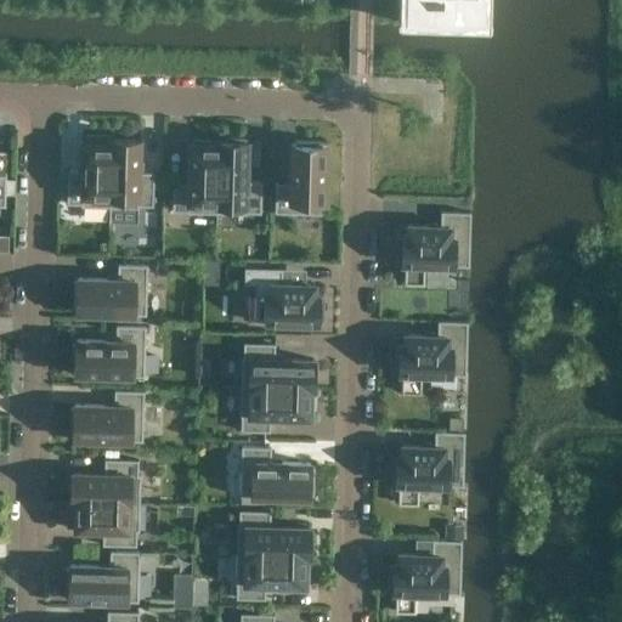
[(397,0),(397,22),(490,24),(490,0),(397,0)]
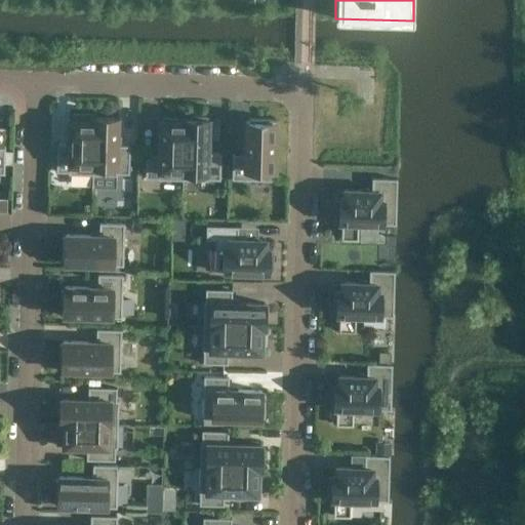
[(92,175),(94,118),(92,118),(92,115),(73,114),(73,121),(70,121),(70,145),(57,144),(56,172),(69,172),(69,174),(92,175)]
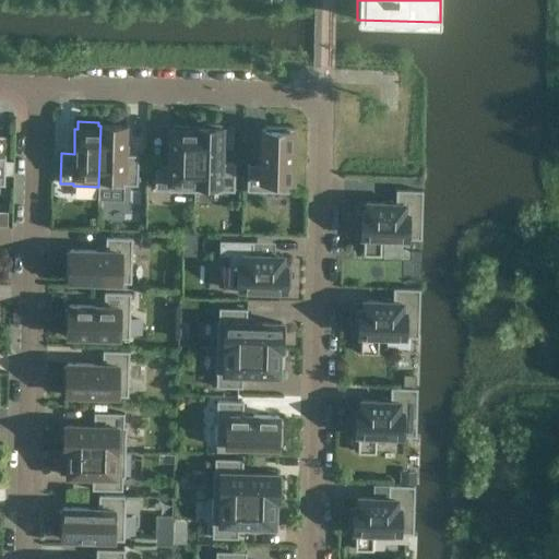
[(203,128),(197,127),(194,192),(221,192),(221,191),(234,191),(235,164),(222,164),(223,128),(219,128),(219,126),(203,125),(203,128)]
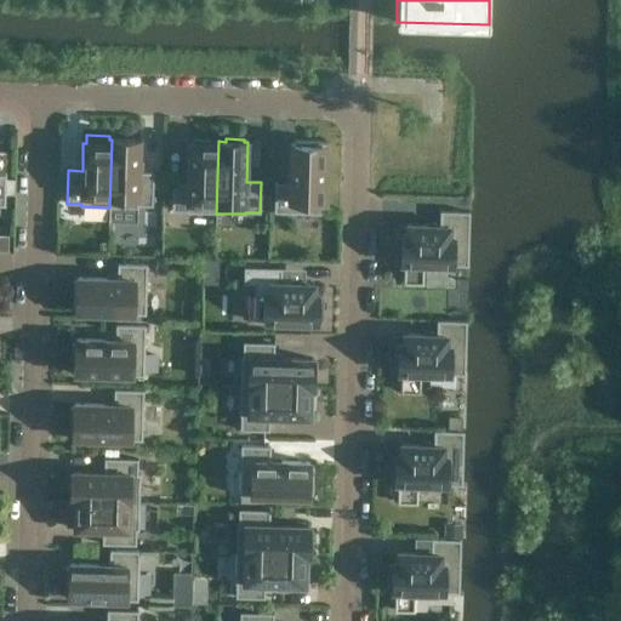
[(140,141),(112,140),(109,208),(138,208),(138,205),(153,206),(153,172),(138,172),(140,141)]
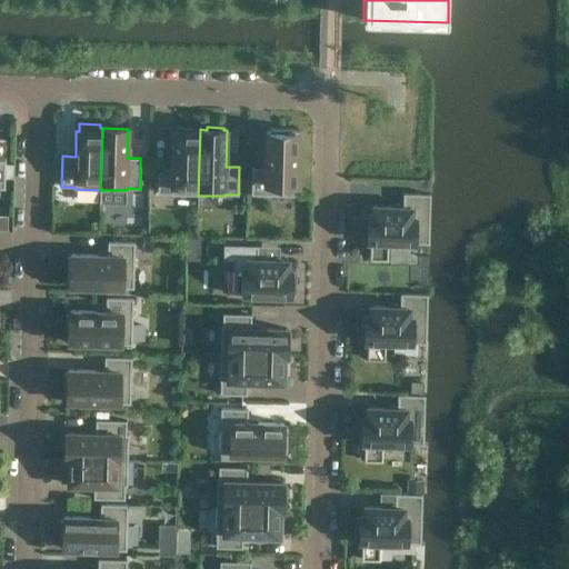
[(198,196),(200,129),(199,129),(199,132),(193,132),(193,130),(176,129),(176,131),(173,131),(172,168),(159,168),(158,193),(171,193),(171,195),(198,196)]
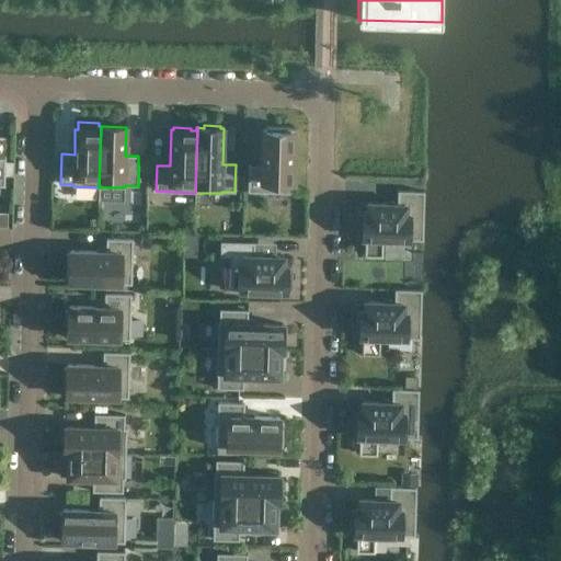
[(249,165),(248,192),(293,193),(295,132),(292,132),(293,127),(266,127),(266,130),(264,130),(262,167),(249,165)]
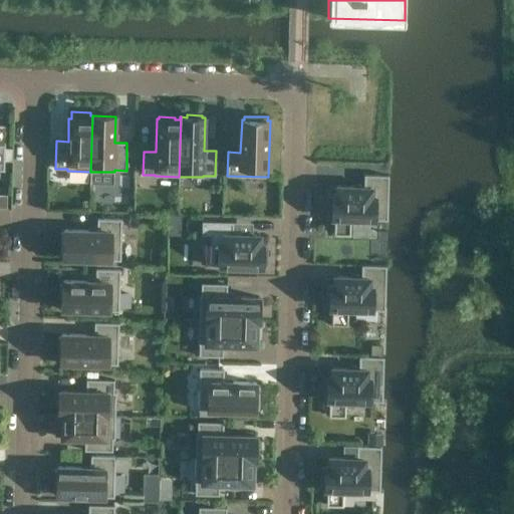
[(334,218),(334,235),(350,235),(351,219),(387,220),(388,220),(389,176),(388,176),(364,175),(364,187),(336,186),(336,195),(333,195),(333,197),(329,197),(328,216),(332,216),(332,218),(334,218)]
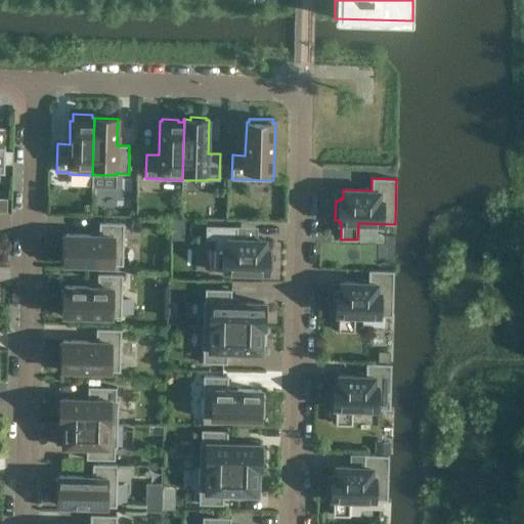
[(124,223),(99,223),(99,235),(66,234),(66,237),(62,237),(61,261),(64,261),(64,264),(123,266),(124,223)]
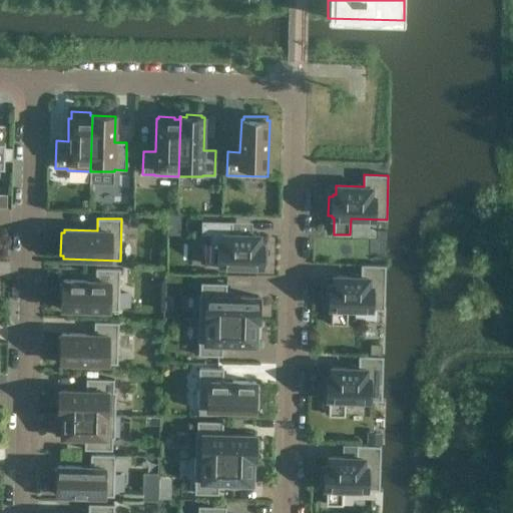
[(232,221),(202,221),(201,234),(211,234),(210,266),(263,267),(263,265),(266,265),(267,245),(263,245),(263,243),(260,243),(260,234),(232,233),(232,221)]
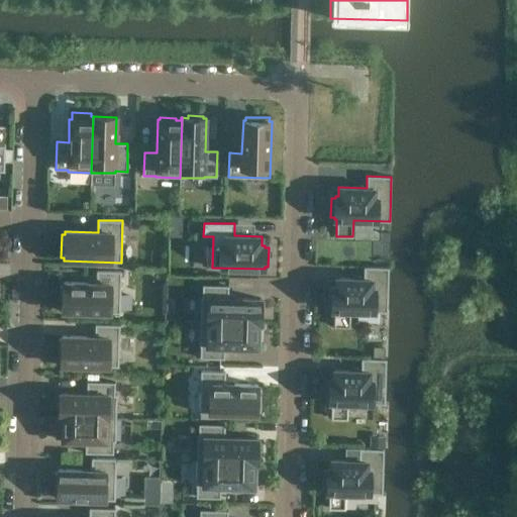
[(182,226),(169,227),(169,237),(182,237),(182,226)]
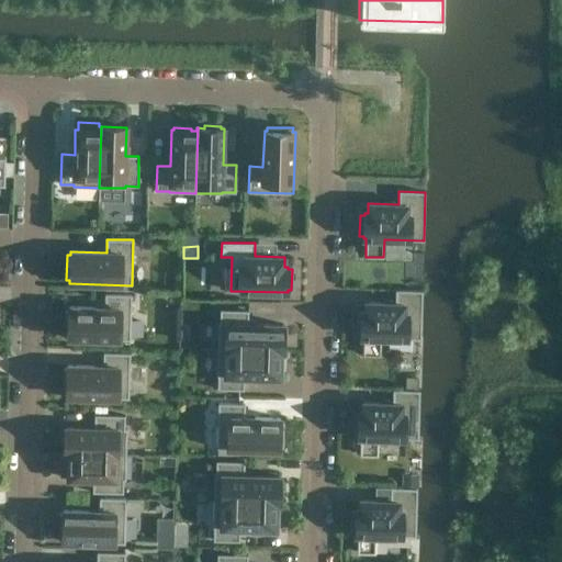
[(361,312),(361,314),(358,314),(357,335),(361,335),(361,337),(363,338),(362,355),(381,356),(381,338),(420,339),(422,291),(396,290),(395,303),(366,302),(366,312),(361,312)]
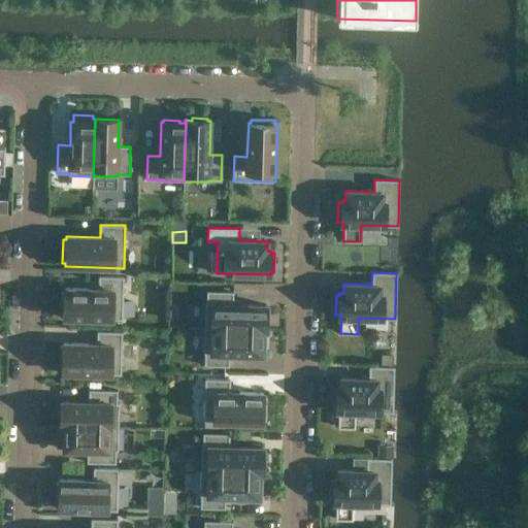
[(64,316),(64,318),(123,320),(124,277),(99,276),(98,290),(65,289),(65,291),(61,291),(61,316),(64,316)]
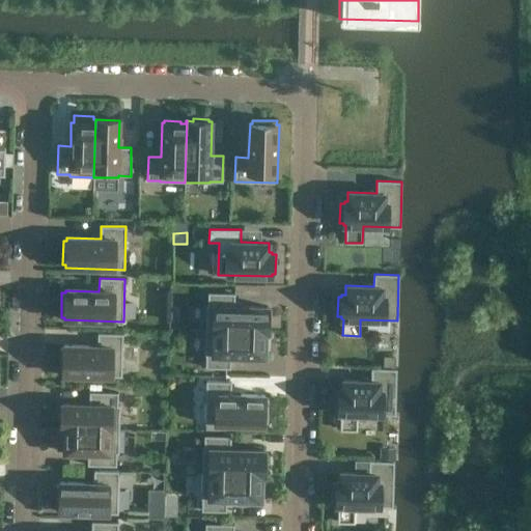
[(207,306),(206,306),(206,331),(268,332),(268,326),(270,326),(271,310),(269,310),(269,307),(234,306),(234,294),(208,292),(207,306)]
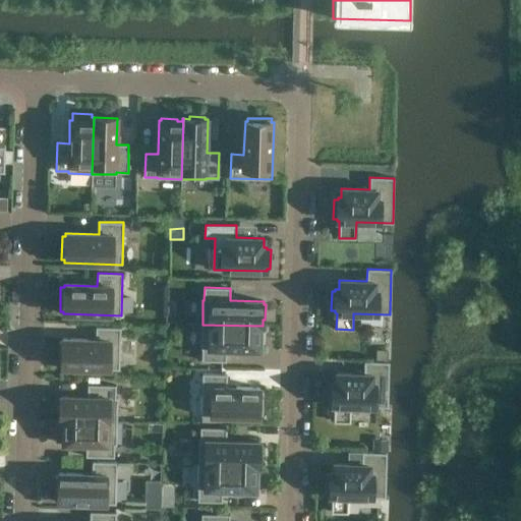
[(263,327),(263,326),(203,325),(201,349),(203,349),(201,361),(226,361),(226,349),(259,350),(259,348),(262,348),(263,332),(261,332),(261,327),(263,327)]
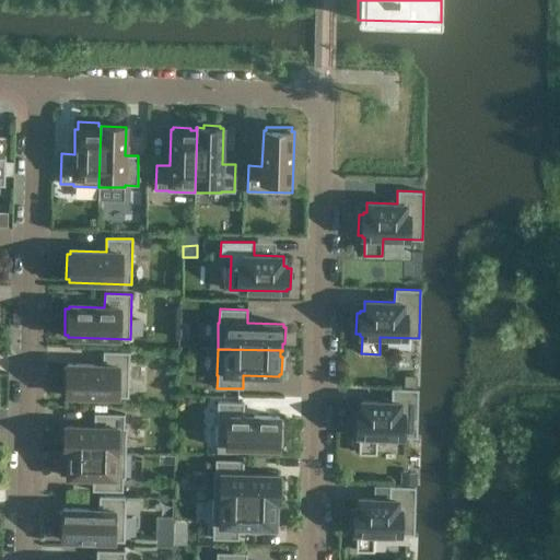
[(67,393),(67,396),(128,397),(129,352),(104,352),(103,365),(67,364),(67,368),(63,366),(62,393),(67,393)]
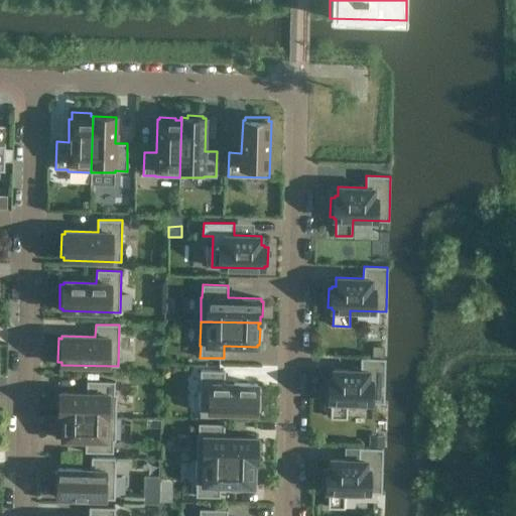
[(373,347),(372,358),(383,358),(384,347),(373,347)]
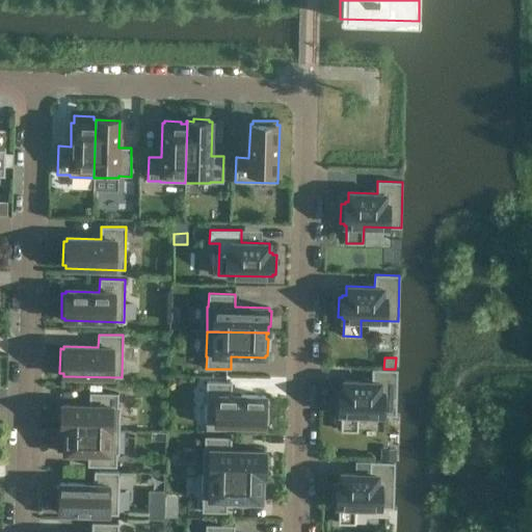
[(372,381),(343,380),(343,390),(340,390),(340,392),(336,392),(336,411),(339,411),(339,414),(341,414),(341,419),(341,430),(357,431),(358,415),(396,416),(397,370),(372,369),(372,381)]
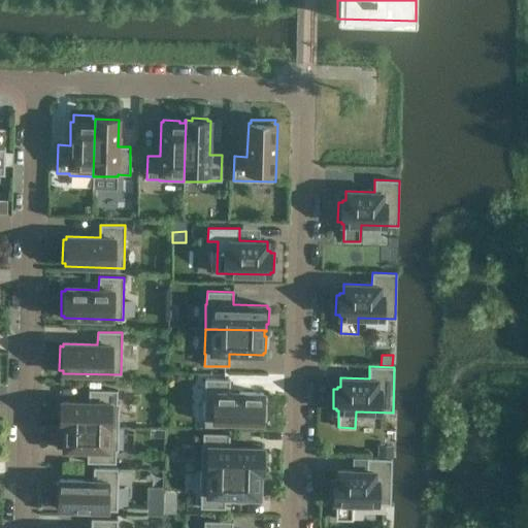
[(230,380),(205,380),(204,422),(262,423),(263,421),(266,421),(267,396),(263,396),(263,393),(230,392),(230,380)]
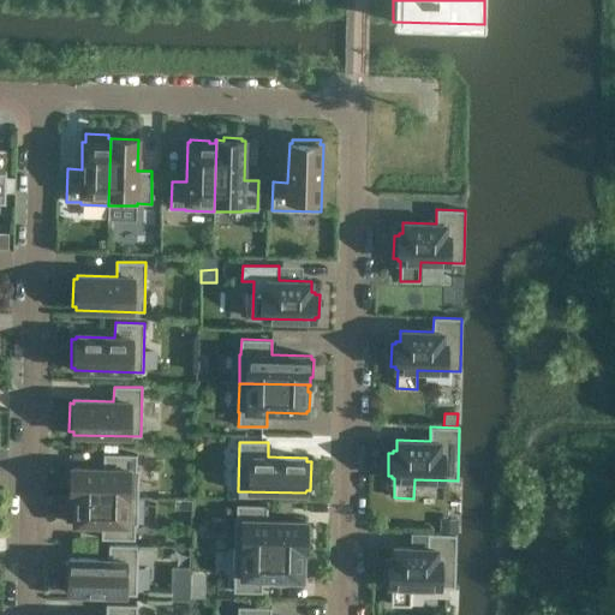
[(72,467),(71,496),(138,497),(138,470),(136,470),(137,455),(103,454),(103,469),(72,467)]
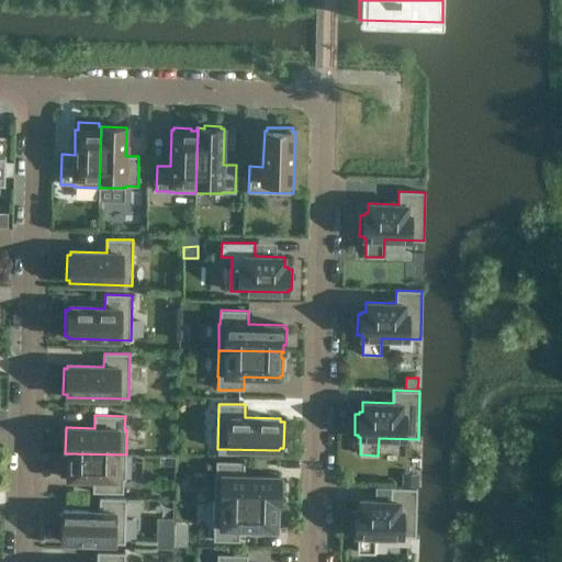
[(125,480),(126,454),(65,453),(65,454),(62,454),(60,476),(68,476),(68,479),(93,480),(92,493),(123,493),(123,480),(125,480)]
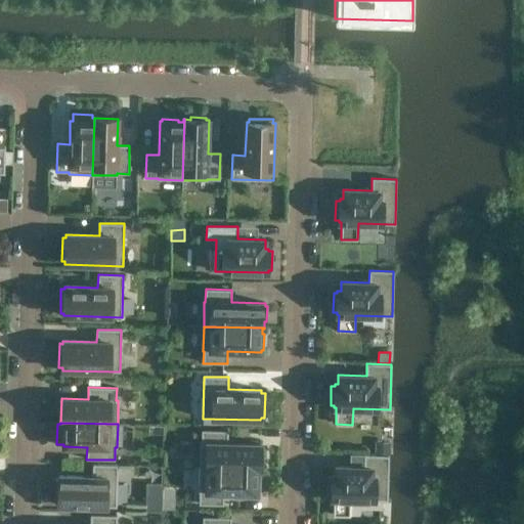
[(202,442),(200,442),(200,467),(258,470),(261,470),(261,463),(263,463),(263,447),(261,447),(261,444),(227,443),(228,431),(202,430),(202,442)]
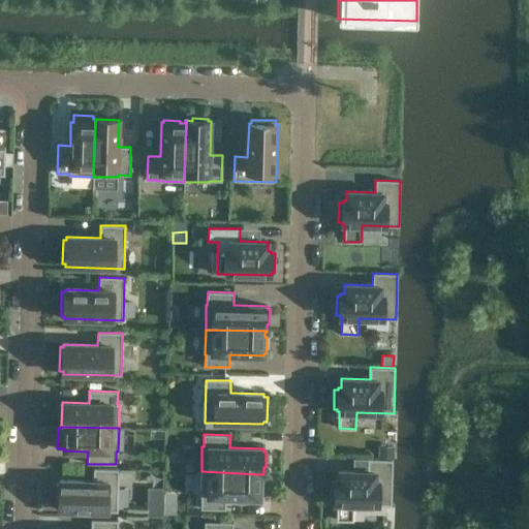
[(379,446),(378,459),(394,459),(394,446),(379,446)]
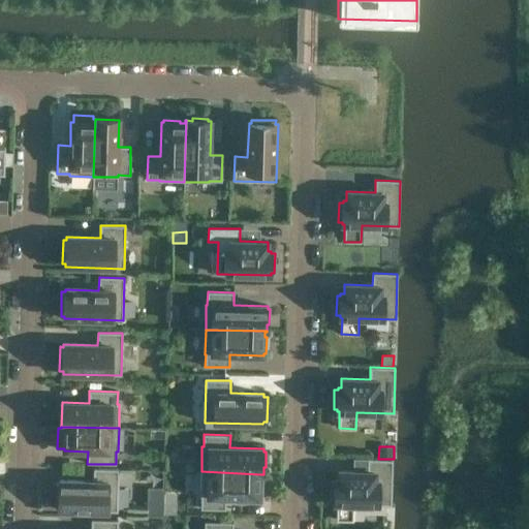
[(393,460),(368,459),(367,471),(339,470),(339,479),(336,479),(336,481),(332,481),(331,501),(335,501),(335,503),(337,503),(336,520),(353,521),(353,504),(391,505),(393,460)]
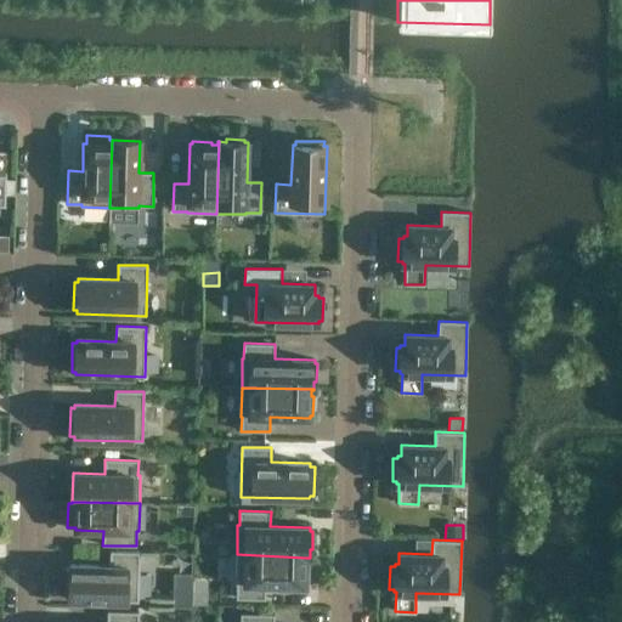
[(69,597),(69,600),(137,601),(140,552),(111,552),(109,566),(71,565),(71,569),(66,569),(66,597),(69,597)]
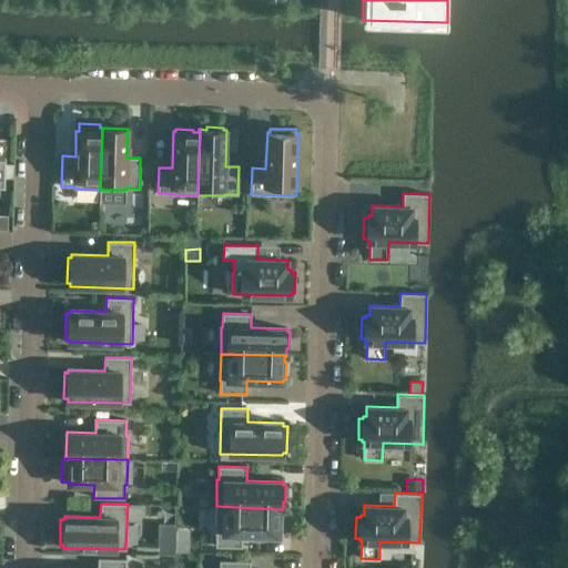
[(280,515),(280,509),(216,506),(215,534),(216,534),(215,547),(242,547),(242,534),(279,535),(279,533),(282,533),(282,515),(280,515)]
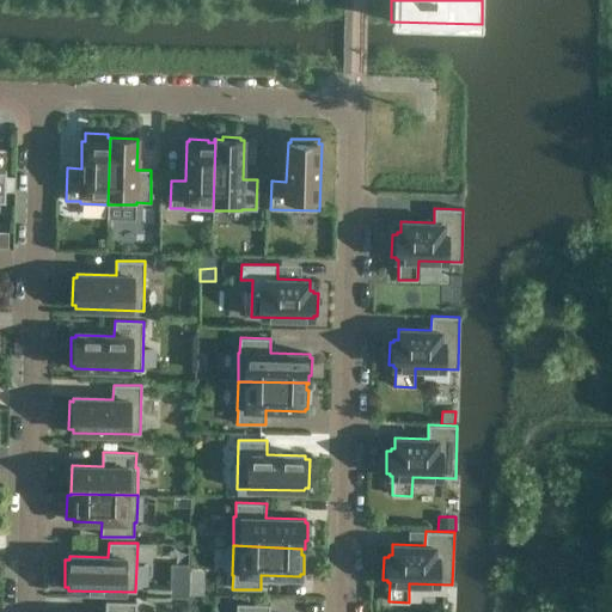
[(170,564),(170,589),(189,589),(189,564),(170,564)]
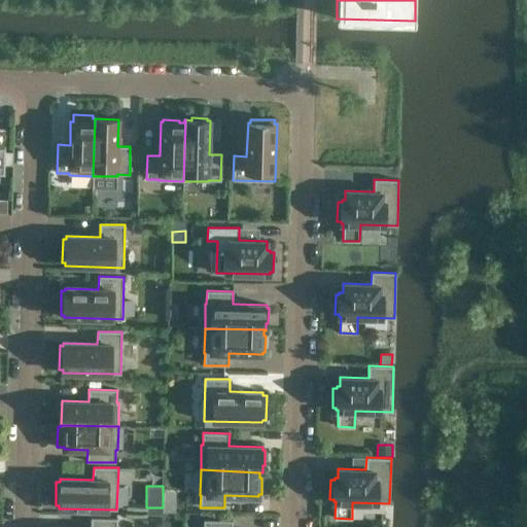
[(164,502),(164,512),(176,513),(176,502),(164,502)]
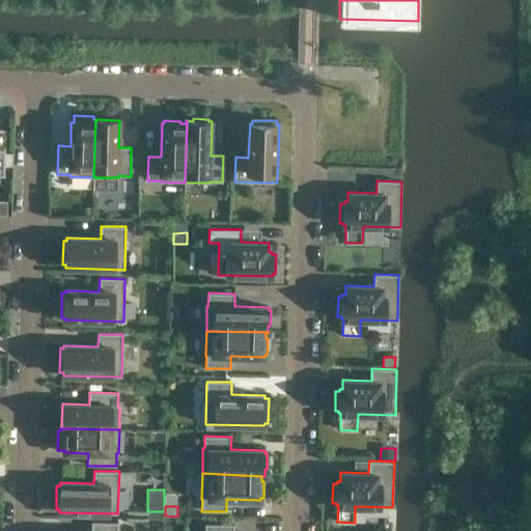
[(117,530),(118,523),(92,522),(91,530),(117,530)]
